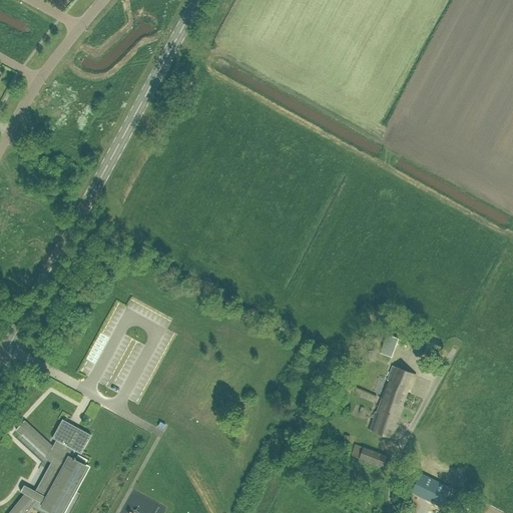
[(391,358),(398,339),(386,335),(379,353),(391,358)]
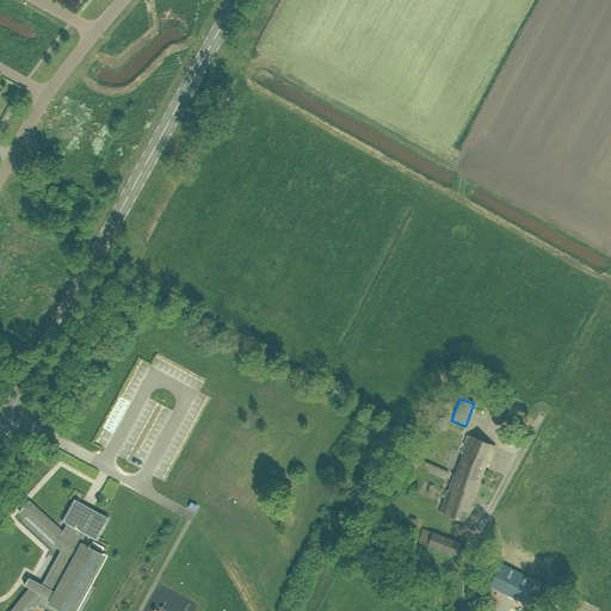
[(119,408),(117,413),(127,418),(129,413),(119,408)]
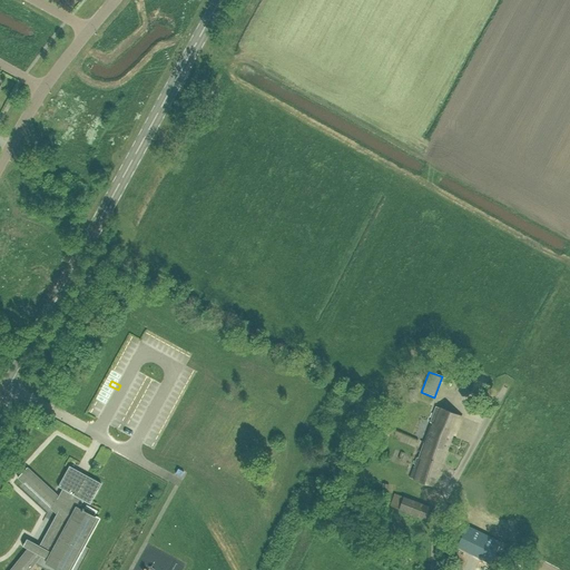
[(153,406),(155,402),(144,397),(141,402),(153,406)]
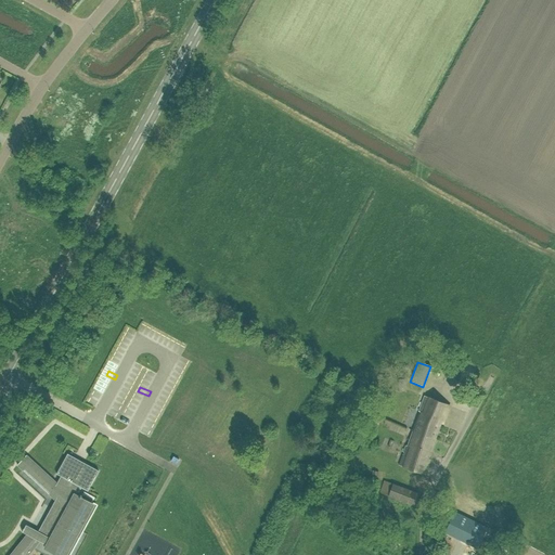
[(413,430),(435,439),(440,423),(442,424),(450,405),(424,396),(418,411),(420,412),(413,430)]
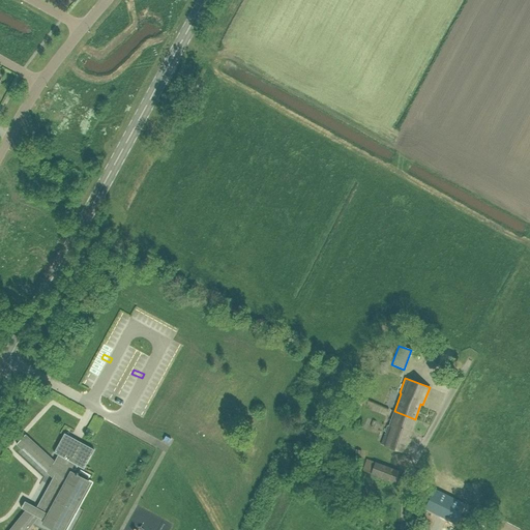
[(408,438),(415,419),(394,411),(388,427),(387,425),(381,444),(406,453),(411,439),(408,438)]
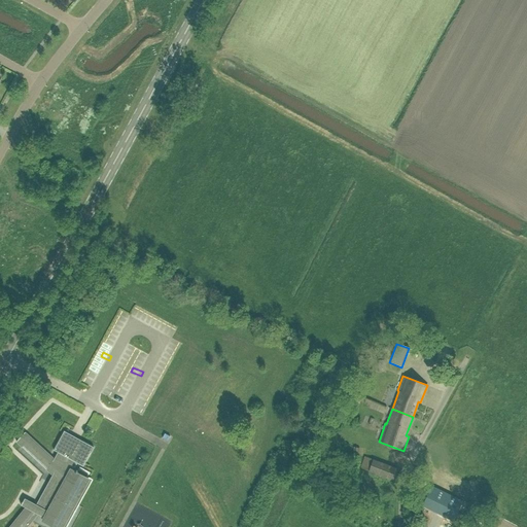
[(13,523),(9,526),(26,526),(30,523),(31,522),(37,514),(44,518),(42,521),(46,523),(54,526),(61,526),(64,523),(88,479),(76,473),(77,471),(76,470),(75,472),(72,470),(76,462),(83,466),(94,447),(79,440),(64,431),(54,450),(58,453),(54,459),(30,437),(25,432),(16,442),(22,447),(24,446),(47,468),(46,469),(53,476),(48,483),(36,505),(29,501),(25,507),(26,508),(13,523)]
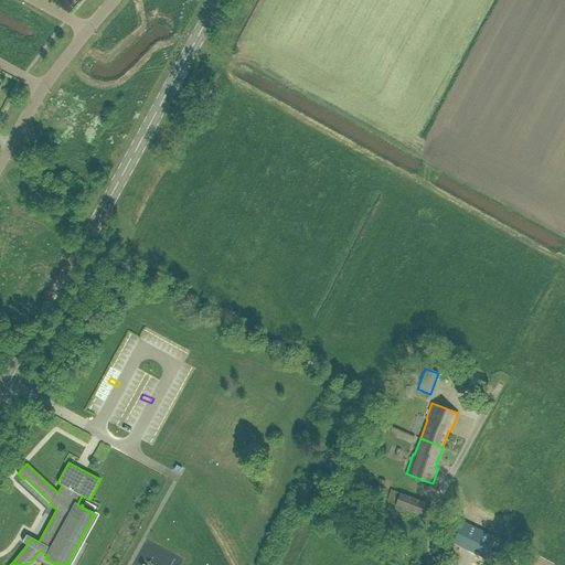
[(187,473),(189,467),(180,464),(178,471),(187,473)]
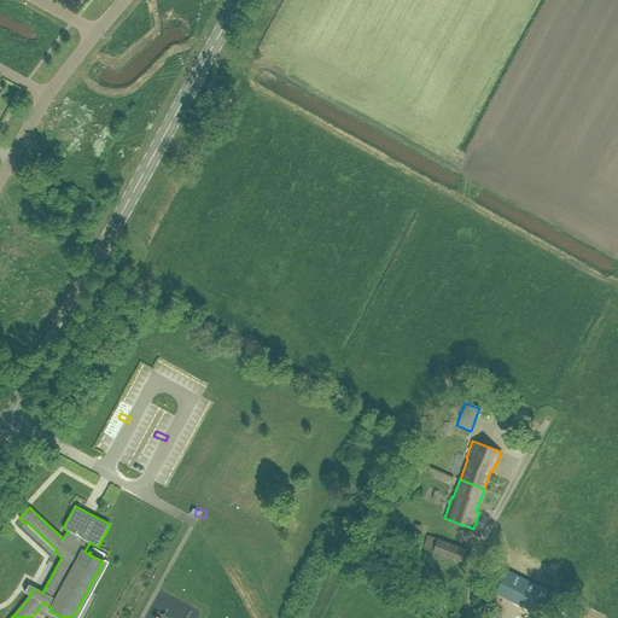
[(412,551),(419,552),(423,525),(415,525),(412,551)]
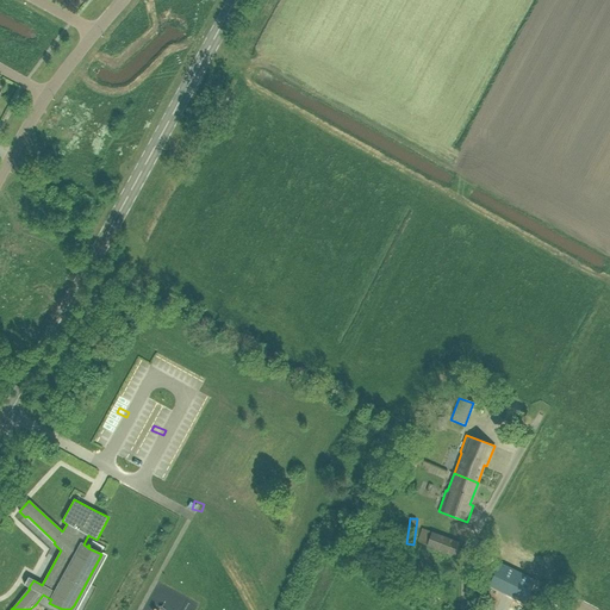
[(460,543),(431,533),(427,546),(455,556),(460,543)]
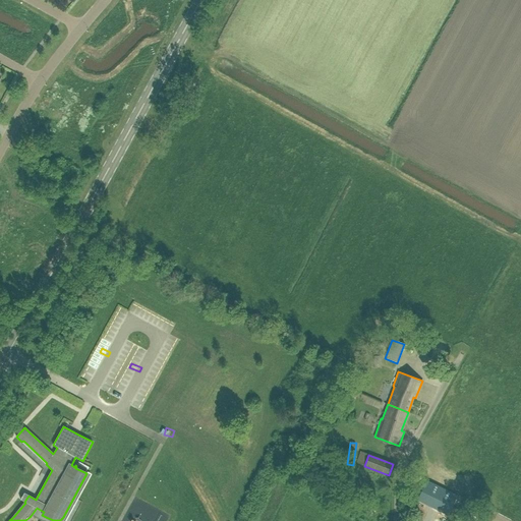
[(417,465),(412,462),(410,462),(408,466),(415,470),(417,465)]
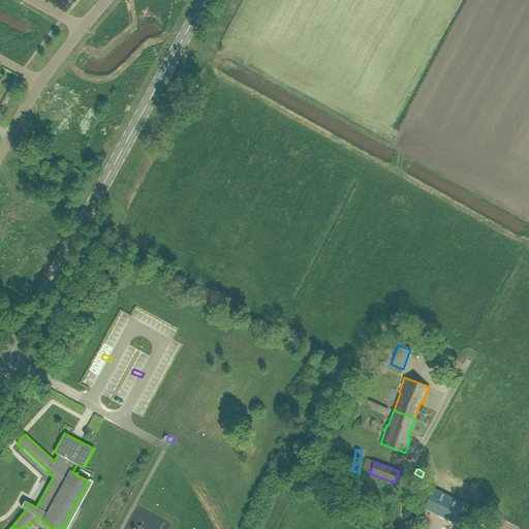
[(464,503),(433,488),(425,506),(455,521),(464,503)]
